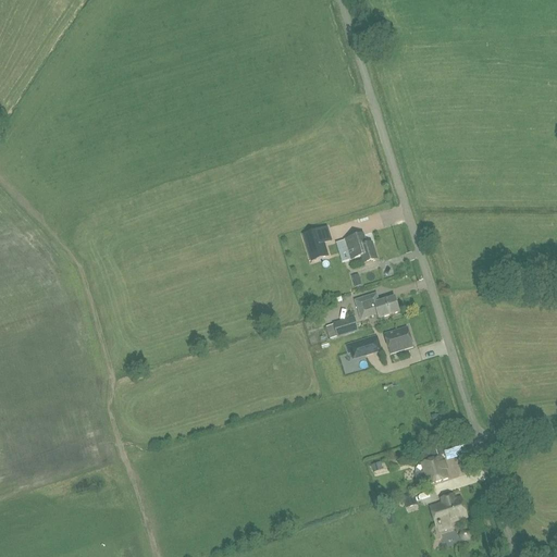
[(346,224),(348,233),(369,226),(366,218),(346,224)]
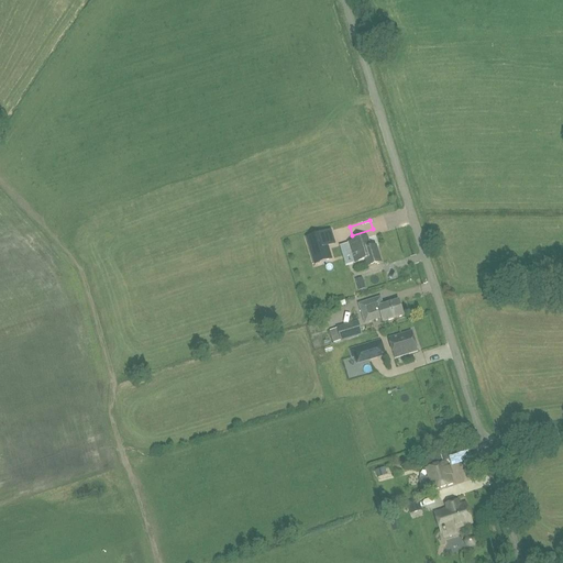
[(315,235),(301,239),(310,269),(328,265),(323,249),(319,251),(315,235)]
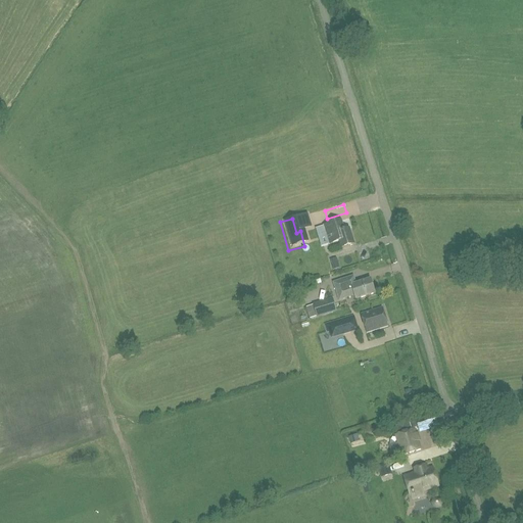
[(344,231),(341,221),(324,226),(329,244),(340,241),(342,248),(353,244),(349,229),(344,231)]
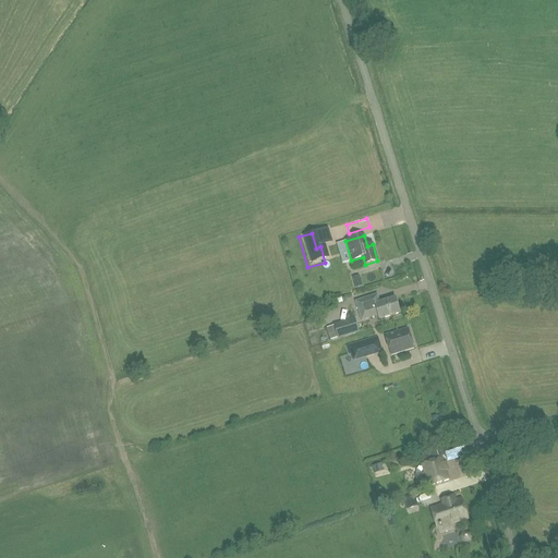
[(363,276),(374,274),(373,266),(361,268),(363,276)]
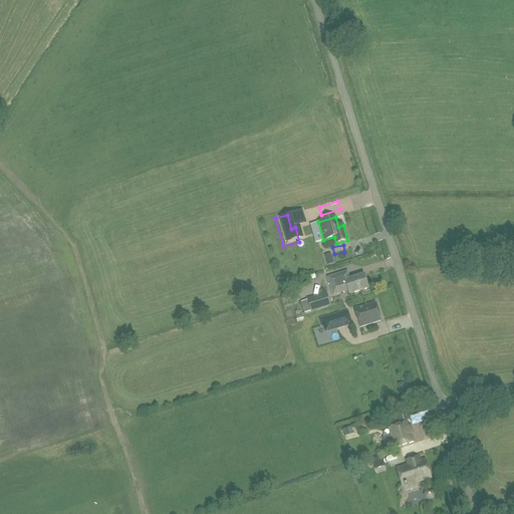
[(333,264),(330,254),(324,256),(327,265),(333,264)]
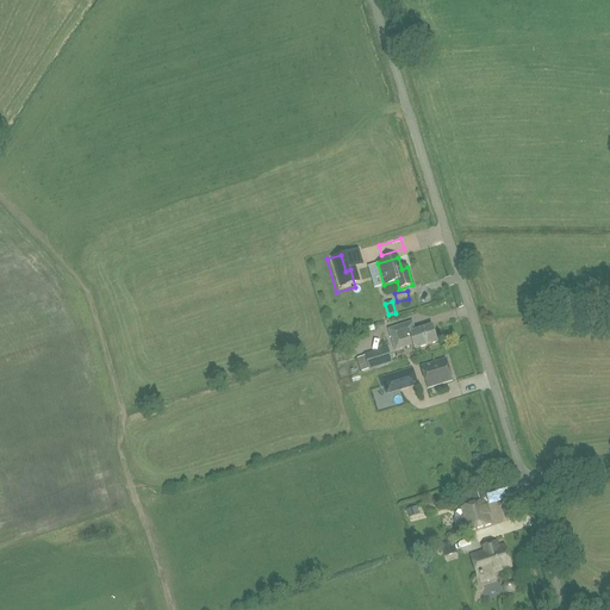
[(415,331),(412,323),(390,330),(396,349),(414,343),(415,349),(437,342),(433,327),(415,331)]
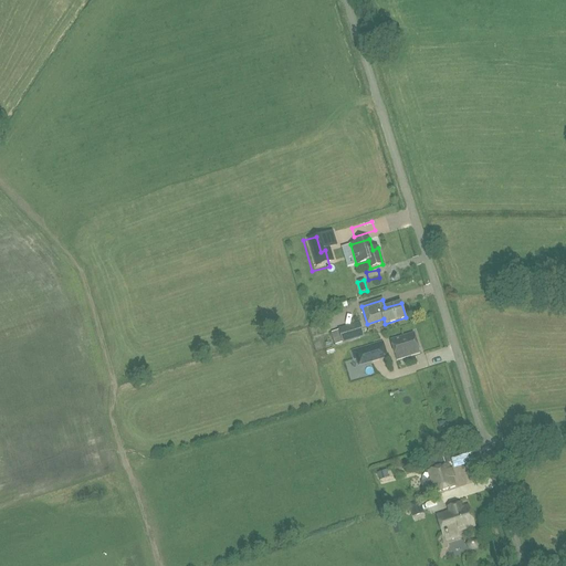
[(343,344),(365,337),(359,322),(338,329),(343,344)]
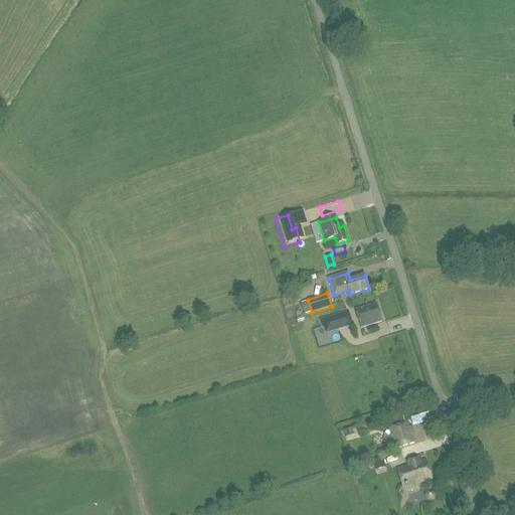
[(361,328),(382,321),(376,303),(355,310),(361,328)]
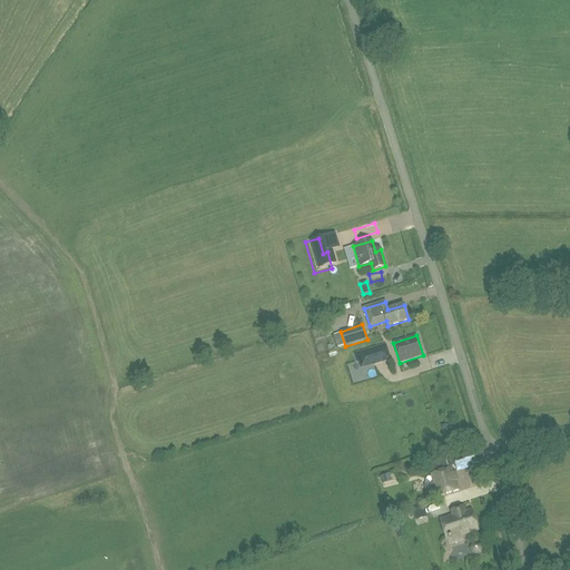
[(318,343),(322,355),(335,352),(332,340),(318,343)]
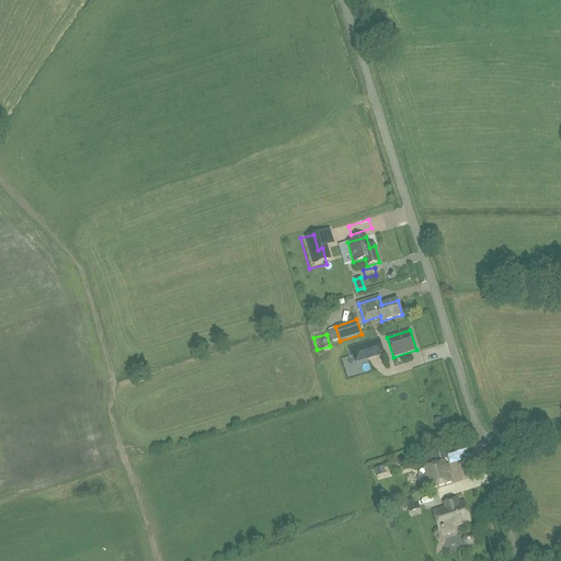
[(384,354),(379,339),(348,348),(351,356),(353,356),(355,363),(384,354)]
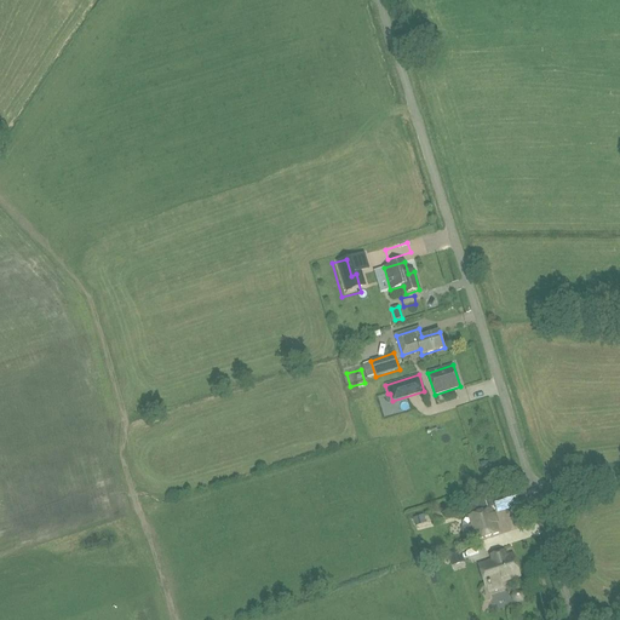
[(498,512),(520,505),(515,489),(492,495),(498,512)]
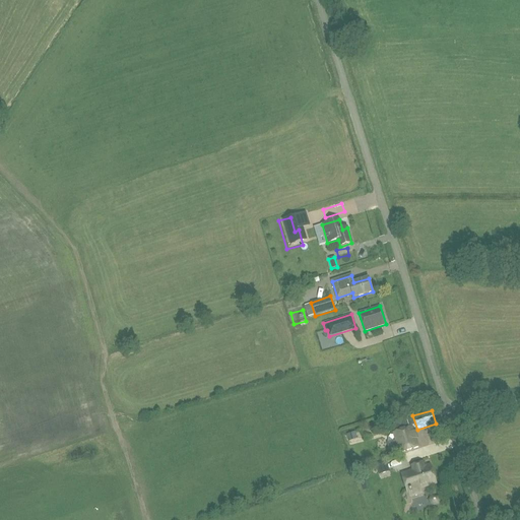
[(400,453),(418,447),(411,427),(394,433),(400,453)]
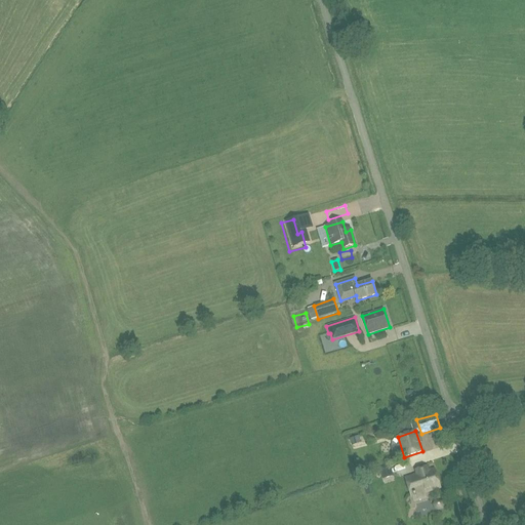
[(358,436),(350,439),(352,444),(360,442),(358,436)]
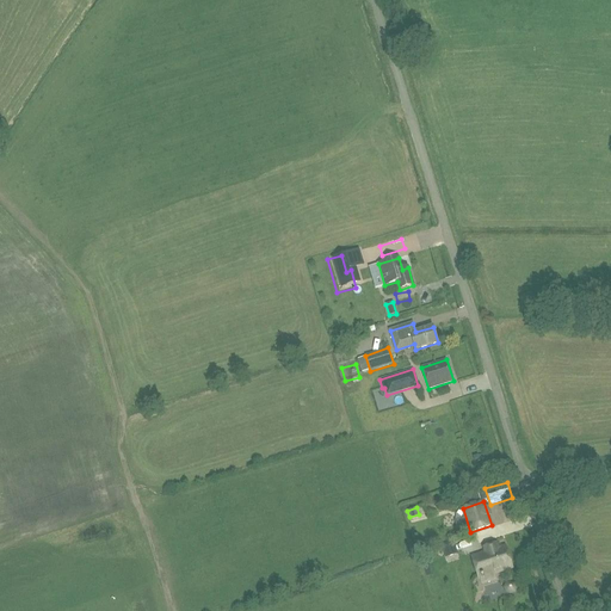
[(458,554),(455,543),(442,547),(445,559),(458,554)]
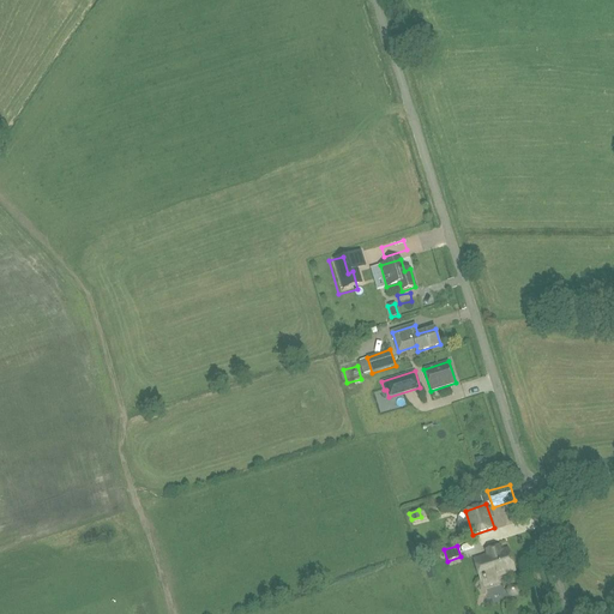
[(501,552),(499,546),(487,551),(488,555),(475,560),(482,582),(483,581),(485,585),(498,582),(495,577),(516,571),(509,549),(501,552)]
